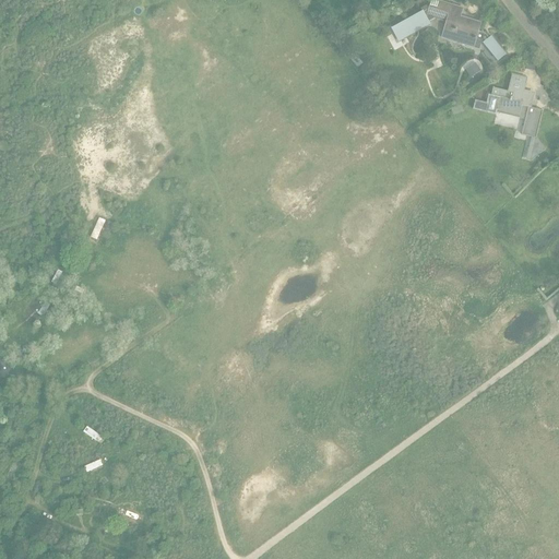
[(427,10),(391,28),(396,39),(433,19),(444,22),(444,24),(440,38),(451,40),(452,36),(465,40),(464,45),(473,47),(478,48),(480,39),(483,32),(477,31),(479,23),(459,16),(461,8),(438,1),(436,9),(428,7),(427,10)]
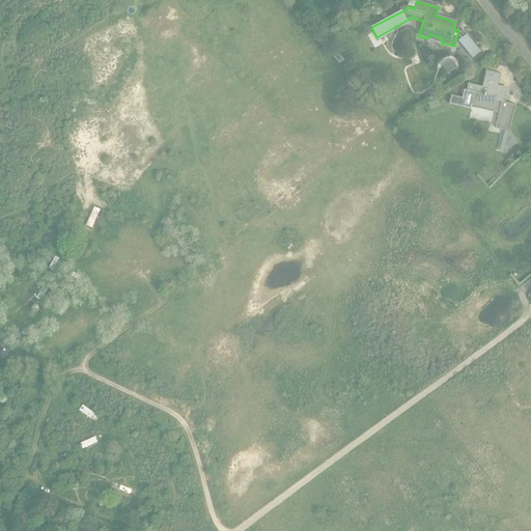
[(465,37),(459,40),(470,53),(476,48),(466,35),(465,37)]
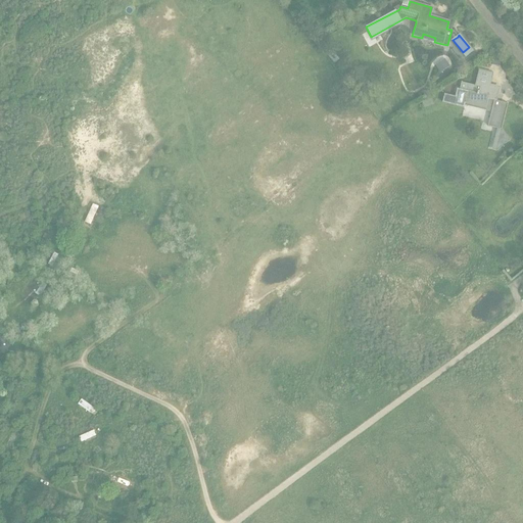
[(444,94),(442,102),(463,107),(464,103),(491,110),(487,126),(501,130),(495,151),(496,151),(509,141),(510,140),(507,137),(502,130),(507,104),(494,101),(497,90),(475,84),(475,86),(461,83),(460,90),(457,89),(455,96),(444,94)]
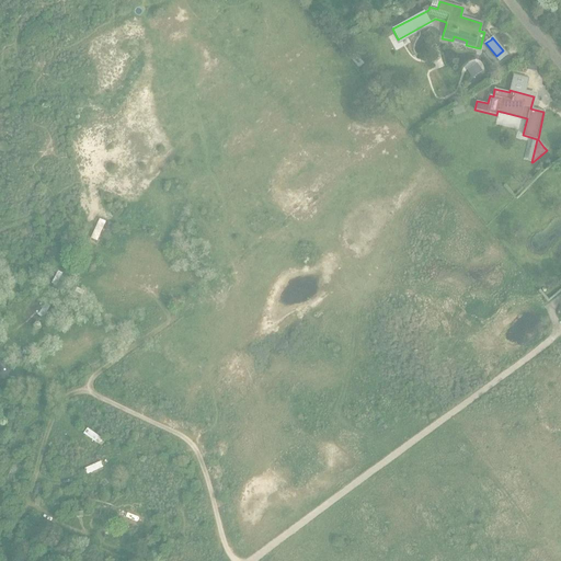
[(100,220),(91,240),(98,242),(105,224),(100,220)]
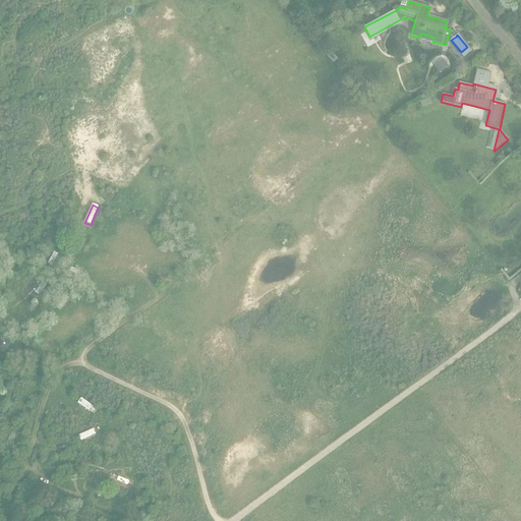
[(52,265),(58,252),(54,250),(48,263),(52,265)]
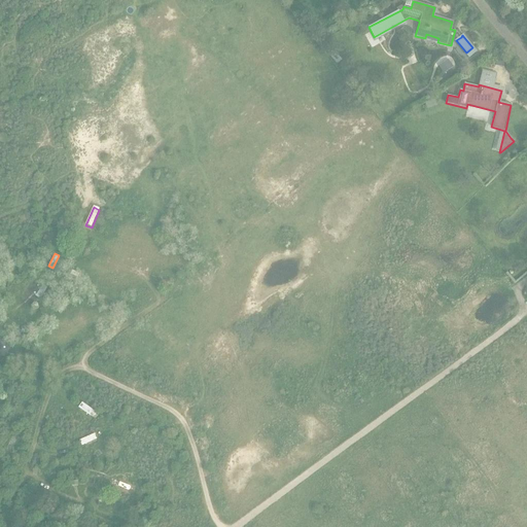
[(40,299),(47,287),(43,284),(36,295),(40,299)]
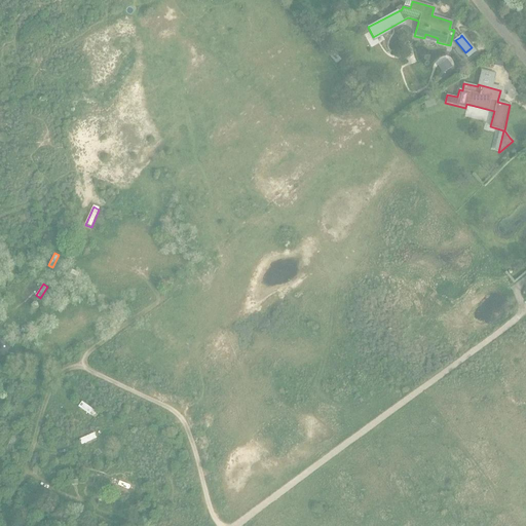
[(96,410),(82,401),(78,406),(91,415),(96,410)]
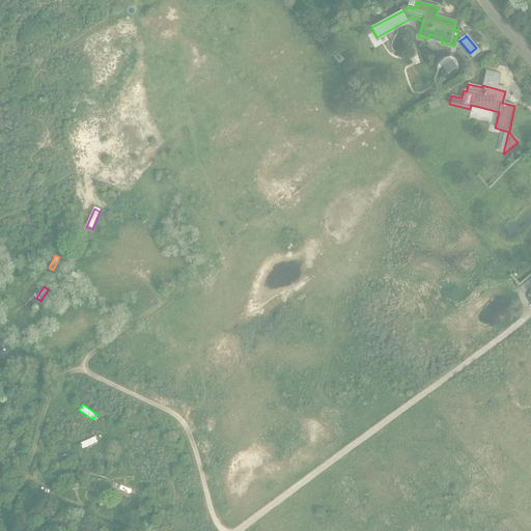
[(83,448),(98,442),(95,437),(80,443),(83,448)]
